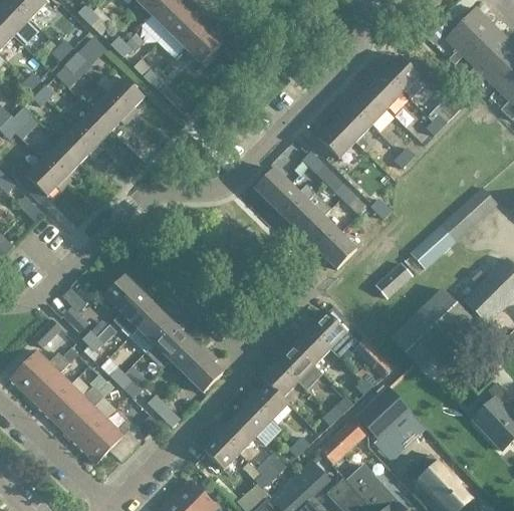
[(0,8),(0,23),(13,37),(29,20),(8,0),(1,0),(0,1),(0,6),(1,7),(0,8)]
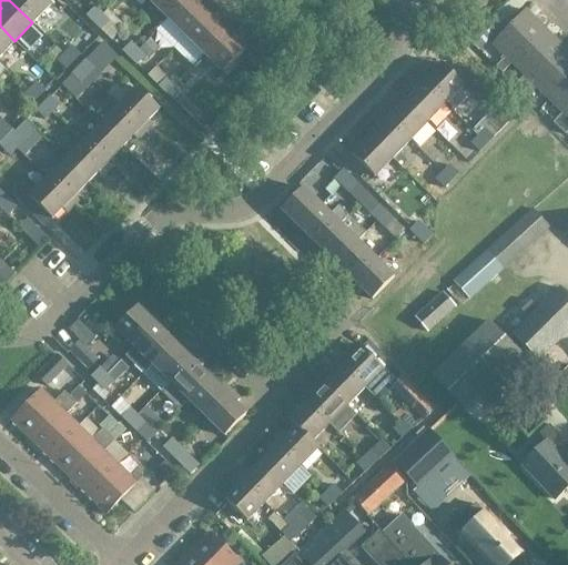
[(9,0),(32,22),(50,4),(46,0),(9,0)]
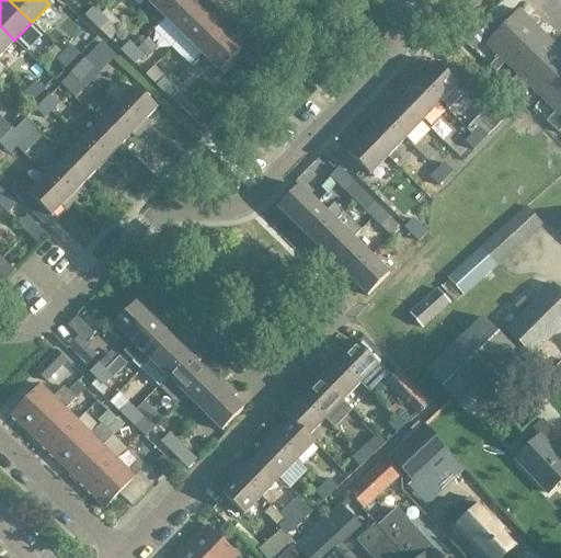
[(71,0),(90,19),(98,27),(106,19),(88,0),(71,0)]
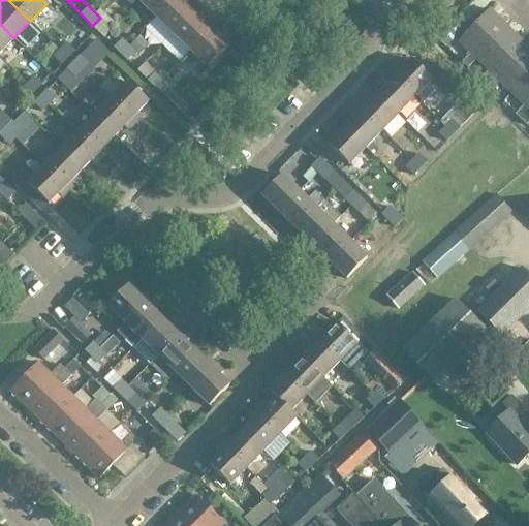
[(138,0),(154,16),(168,0),(138,0)]
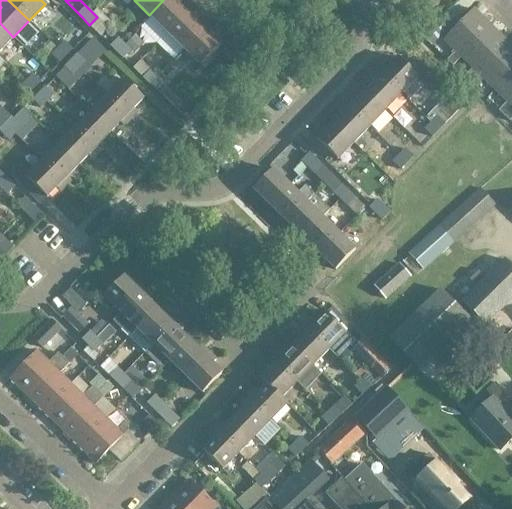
[(163,0),(149,15),(166,31),(185,11),(175,1),(176,0),(163,0)]
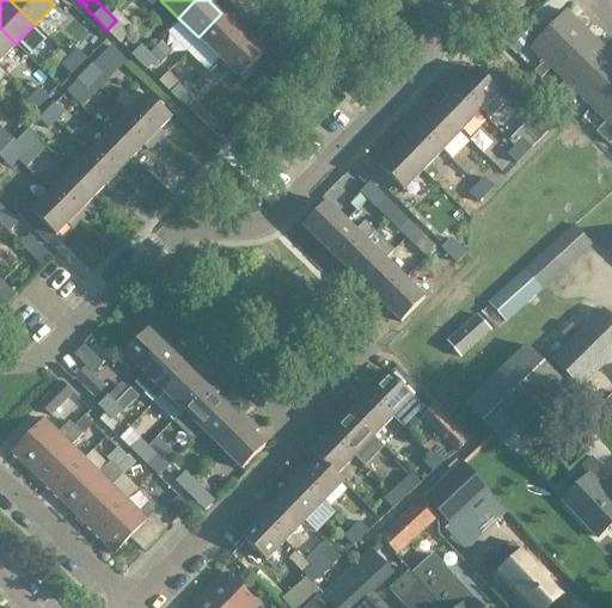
[(574,17),(564,8),(530,44),(544,59),(534,69),(540,75),(583,30),(571,19),(574,17)]
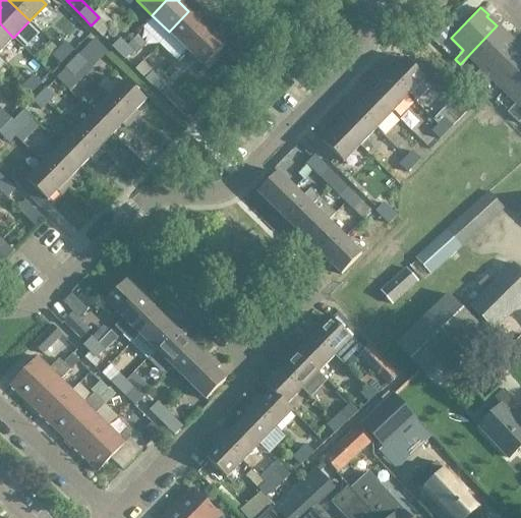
[(169,32),(185,47),(209,23),(200,16),(197,20),(188,11),(169,32)]
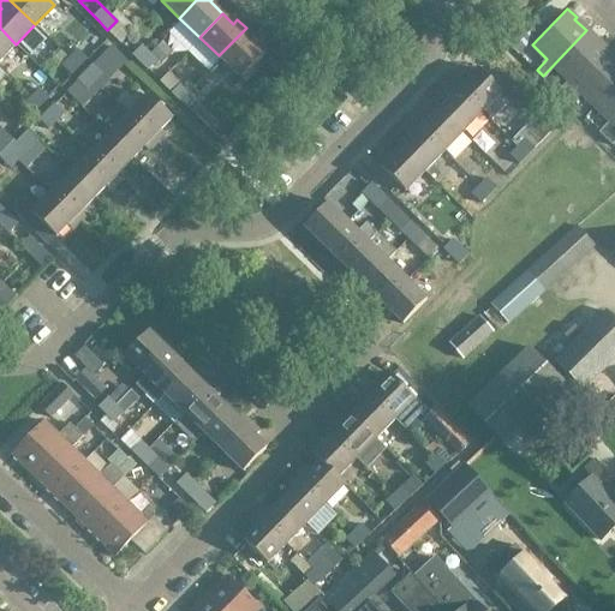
[(518,52),(536,33),(524,22),(506,40),(518,52)]
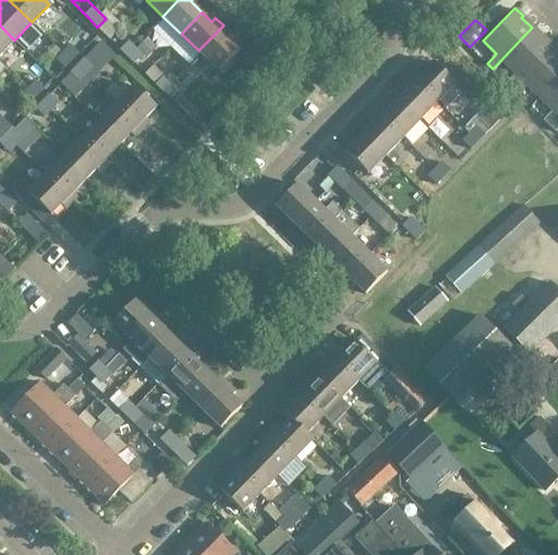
[(0,55),(14,40),(0,25),(0,55)]
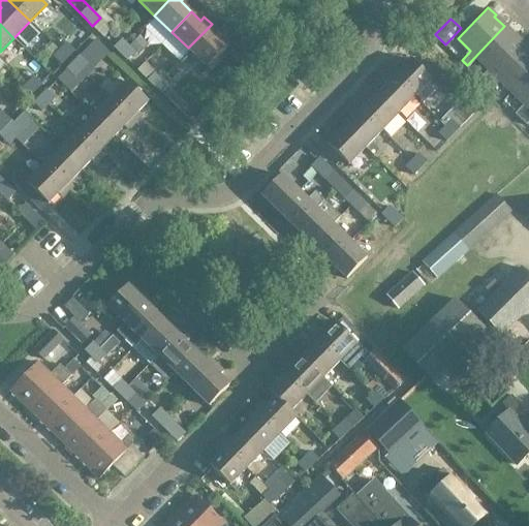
[(219,31),(212,24),(188,48),(206,65),(225,45),(215,35),(219,31)]
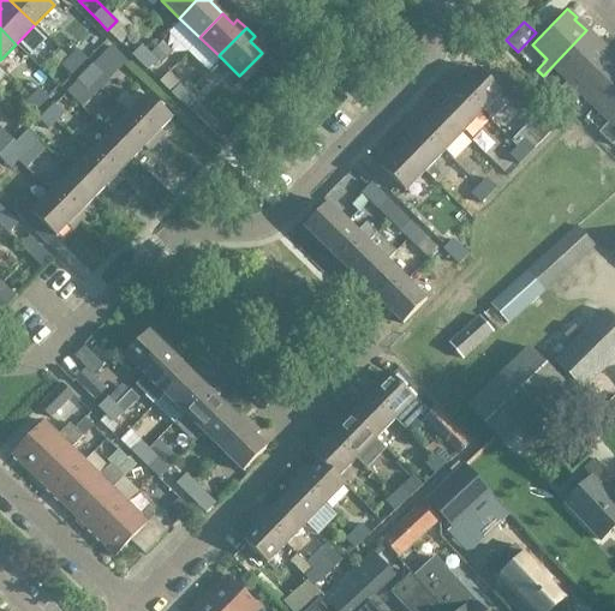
[(589,28),(586,30),(543,76),(543,77),(554,66),(568,79),(557,90),(563,95),(607,51),(595,39),(597,37),(589,28)]
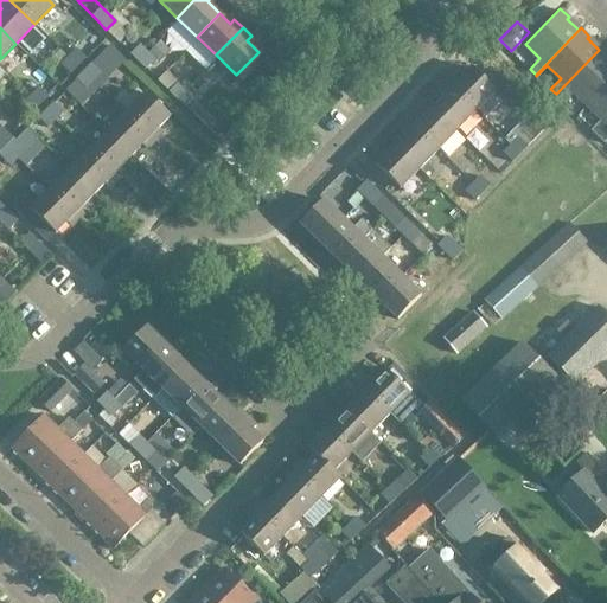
[(59,47),(77,65),(85,57),(63,36),(56,44),(59,47)]
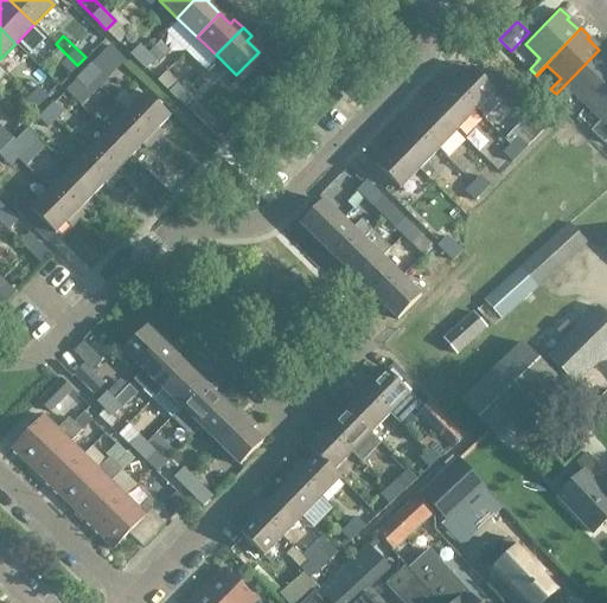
[(129,53),(145,68),(154,58),(158,61),(170,49),(159,39),(148,51),(139,43),(129,53)]
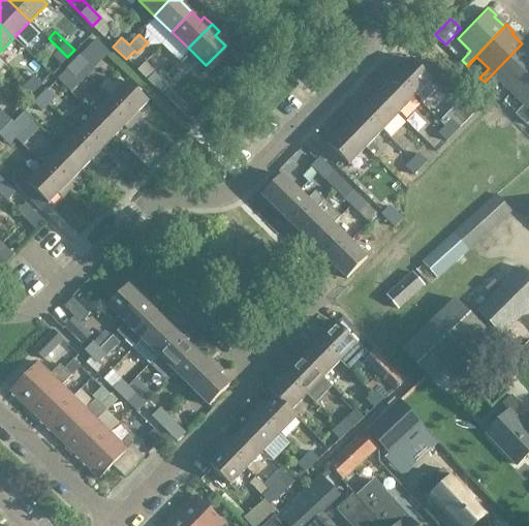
[(61,63),(67,57),(52,41),(47,48),(53,54),(52,55),(61,63)]
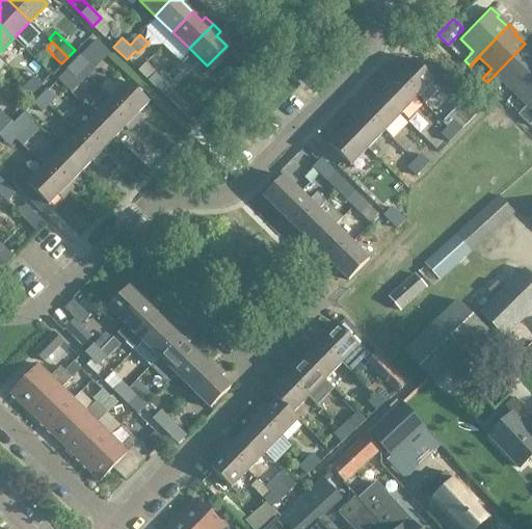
[(514,91),(531,73),(531,50),(525,44),(487,82),(494,88),(502,79),(514,91)]
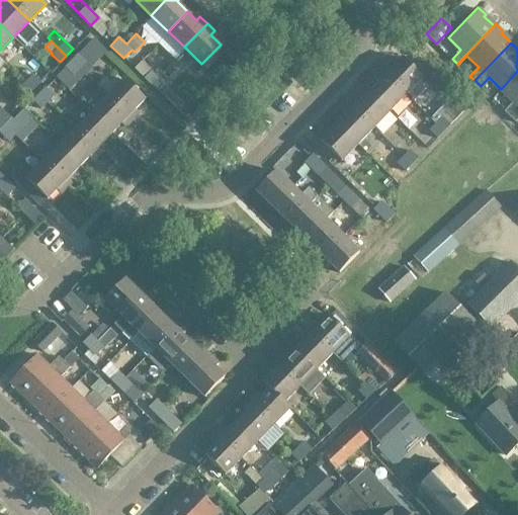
[(78,53),(70,60),(78,68),(85,60),(78,53)]
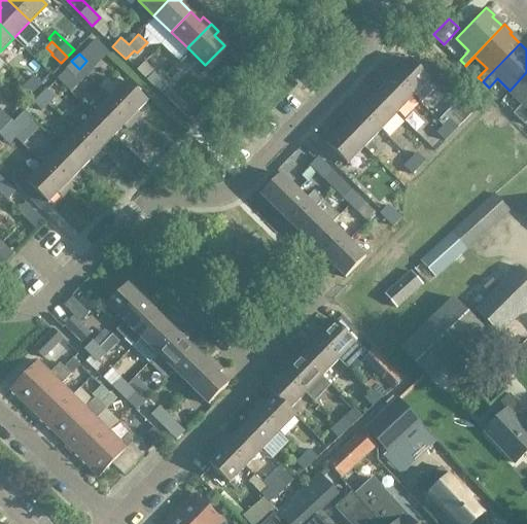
[(386,71),(412,96),(429,77),(409,57),(398,67),(394,63),(386,71)]
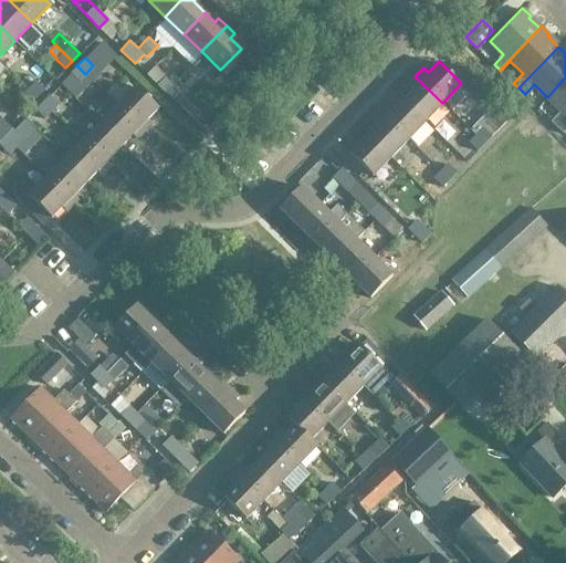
[(79,81),(85,74),(76,65),(70,73),(79,81)]
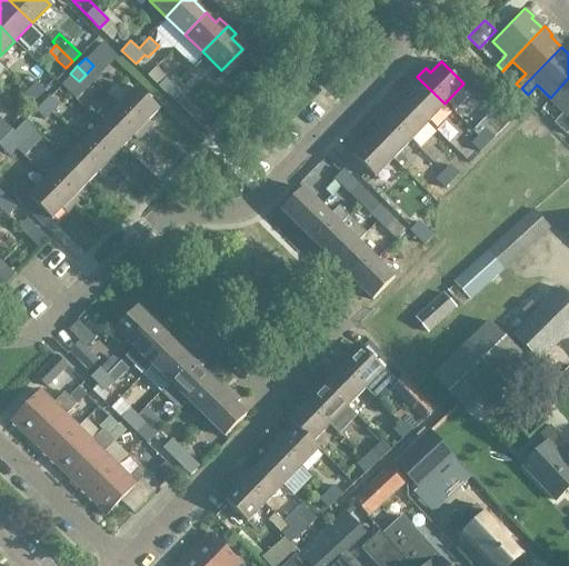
[(157,85),(165,92),(175,82),(167,76),(157,85)]
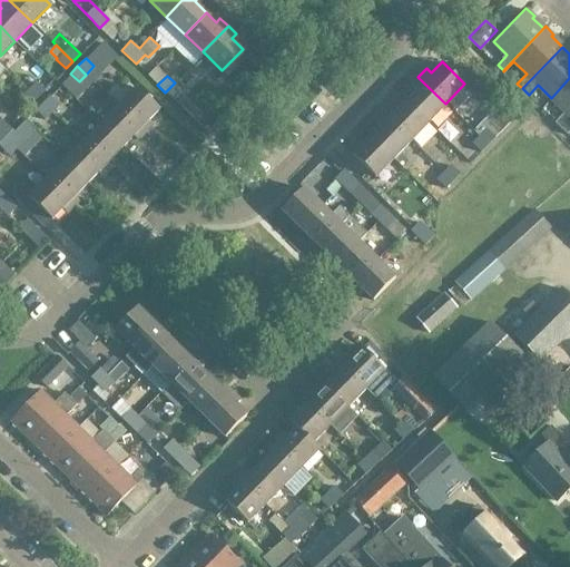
[(429,120),(445,104),(418,77),(412,84),(415,88),(405,98),(429,120)]
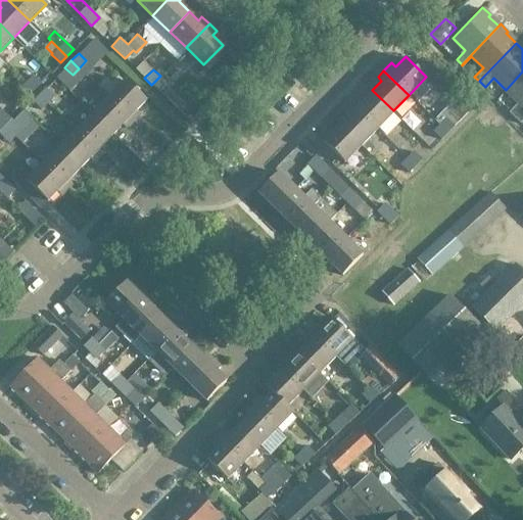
[(522,72),(506,90),(518,102),(510,111),(515,115),(522,106),(522,72)]
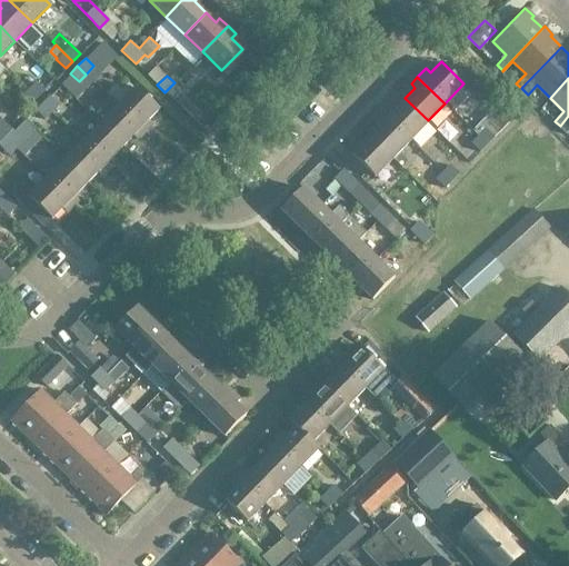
[(28,89),(38,98),(45,90),(36,80),(28,89)]
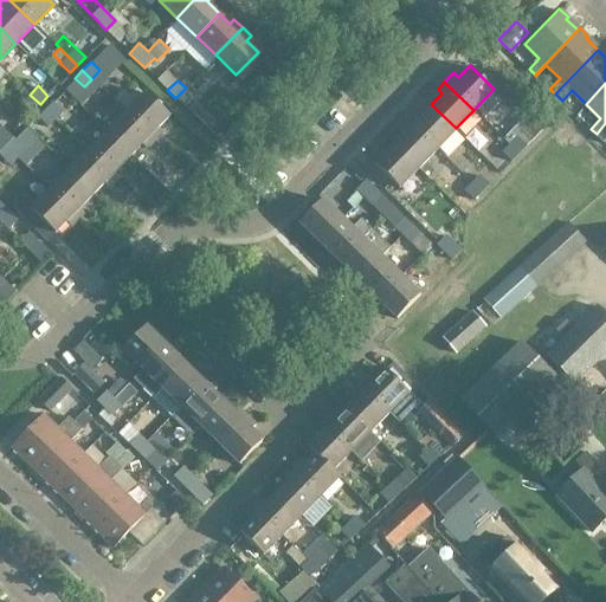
[(193,95),(186,88),(175,98),(184,105),(193,95)]
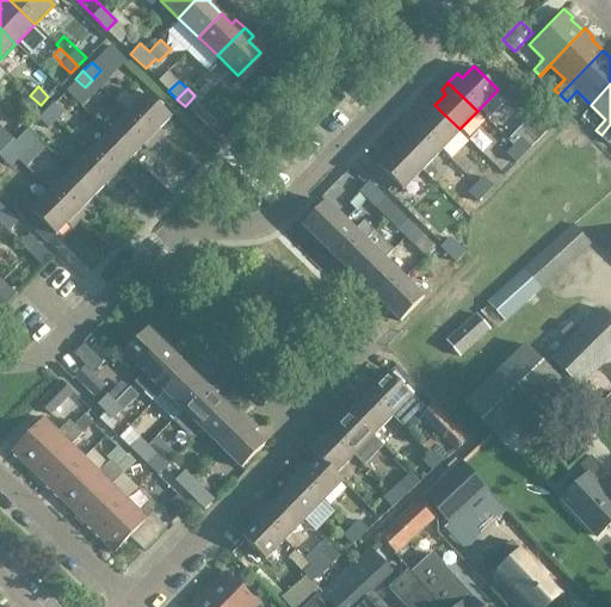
[(146,92),(127,112),(155,141),(162,132),(158,128),(170,116),(146,92)]
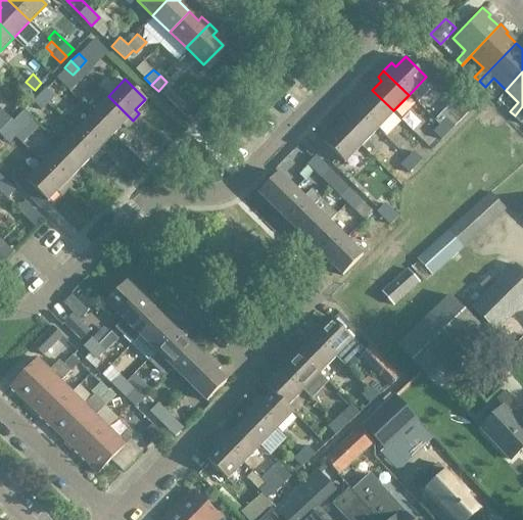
[(29,96),(35,90),(26,82),(19,88),(29,96)]
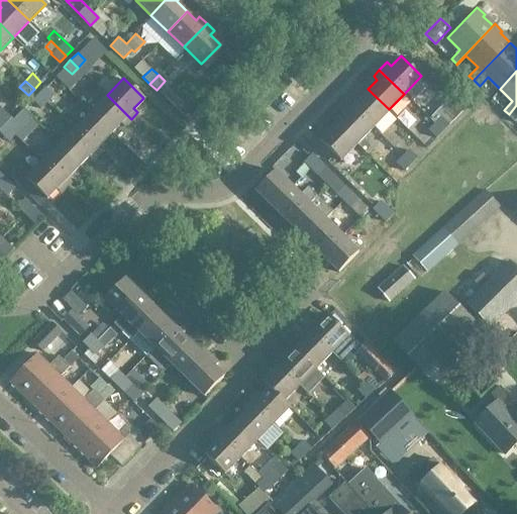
[(38,93),(46,101),(54,93),(45,85),(38,93)]
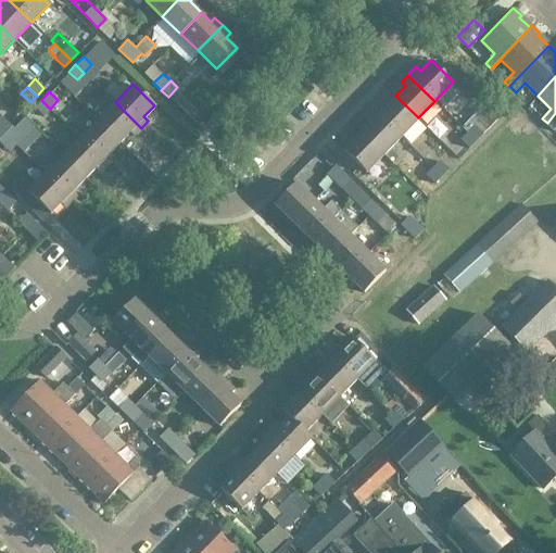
[(401,136),(418,117),(395,96),(386,107),(381,102),(374,110),(401,136)]
